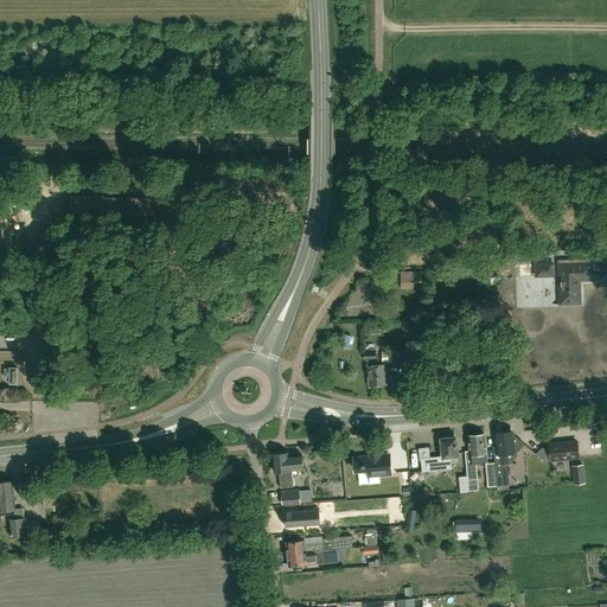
[(104,197),(104,196),(71,196),(71,217),(104,217),(104,216),(135,216),(151,216),(151,197),(135,197),(104,197)]
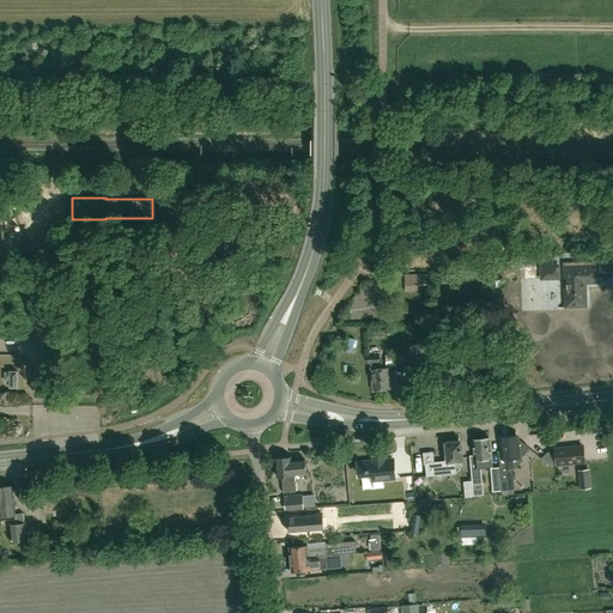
[(569,308),(587,307),(586,283),(599,281),(598,265),(568,266),(569,308)]
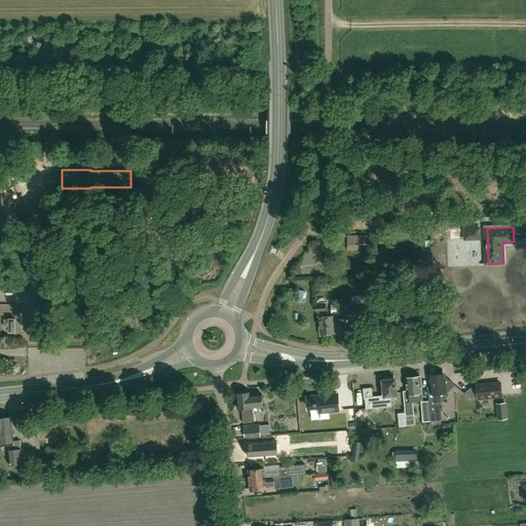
[(464,238),(480,238),(479,228),(464,229),(464,238)]
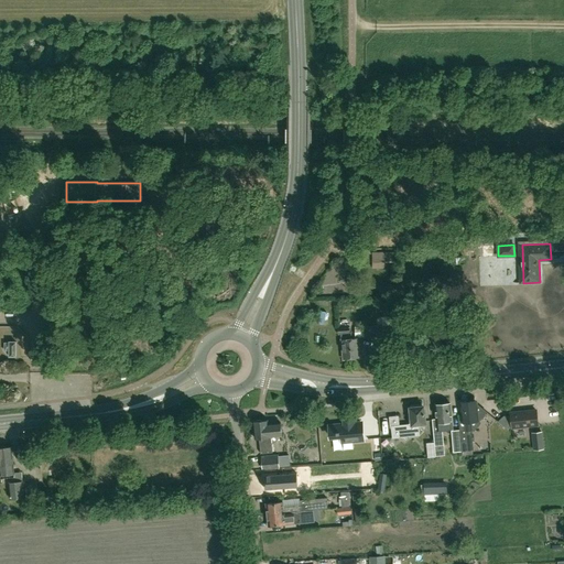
[(393,335),(392,324),(389,325),(365,327),(366,337),(390,335),(393,335)]
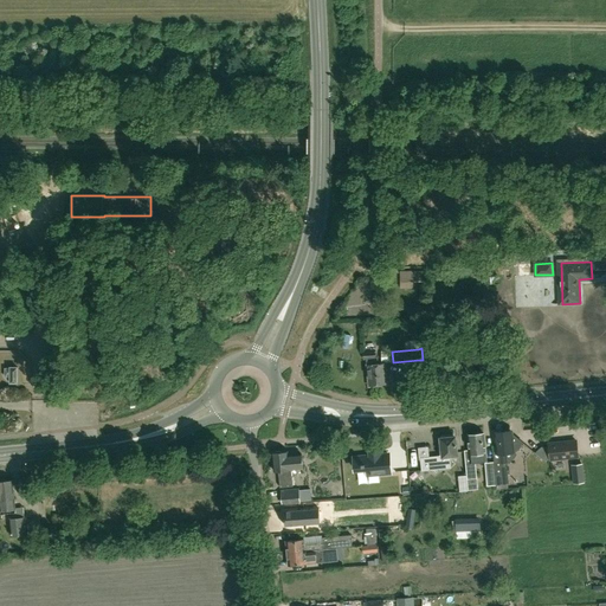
[(376,363),(375,358),(376,358),(375,350),(362,352),(363,359),(367,359),(369,386),(387,384),(385,362),(376,363)]
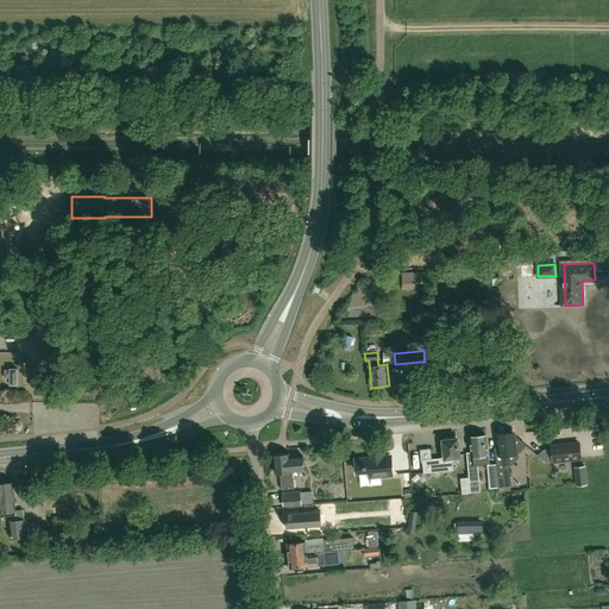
[(384,364),(393,363),(393,352),(383,352),(384,364)]
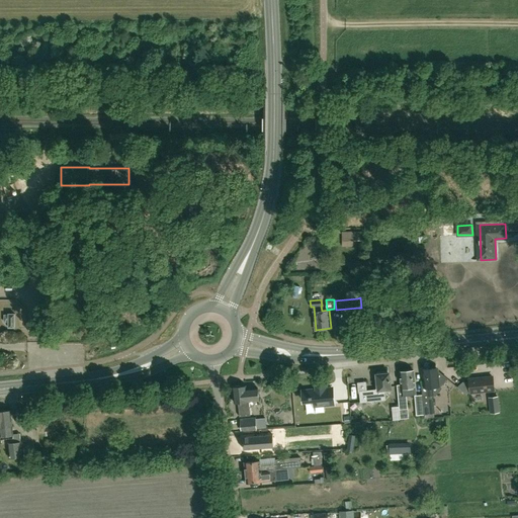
[(15,327),(15,314),(8,314),(8,315),(4,315),(4,322),(8,322),(8,327),(15,327)]
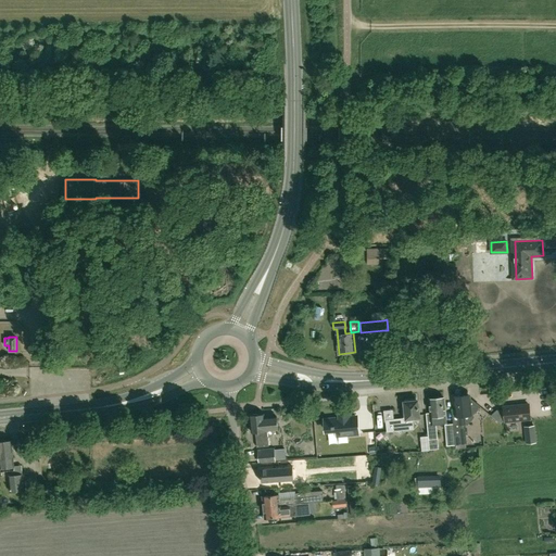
[(469,400),(469,394),(455,396),(456,407),(454,407),(455,414),(453,415),(453,424),(455,444),(467,443),(464,414),(474,413),(480,405),(471,399),(469,400)]
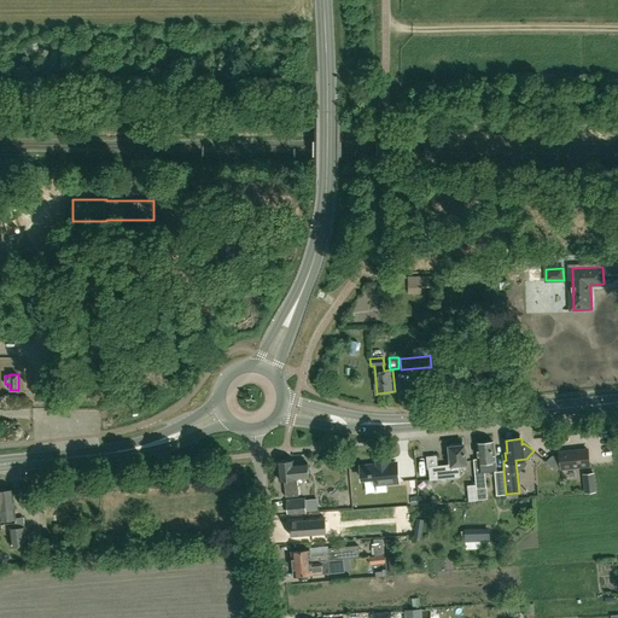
[(477,488),(487,487),(485,471),(496,470),(494,442),(477,443),(478,459),(473,459),(476,484),(477,488)]
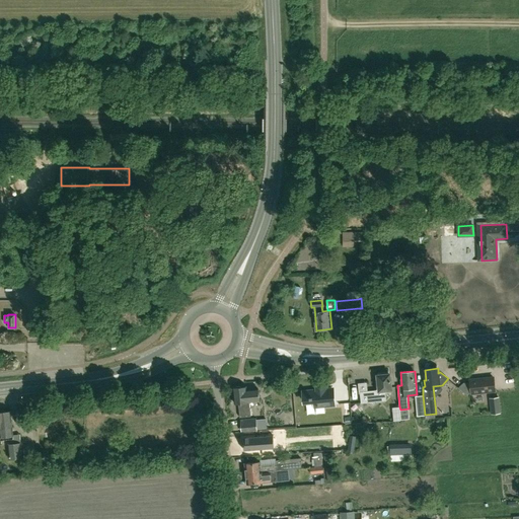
[(376,384),(377,390),(360,393),(361,403),(386,400),(385,390),(391,389),(390,373),(389,373),(389,372),(385,372),(382,373),(382,374),(377,375),(378,383),(376,384)]
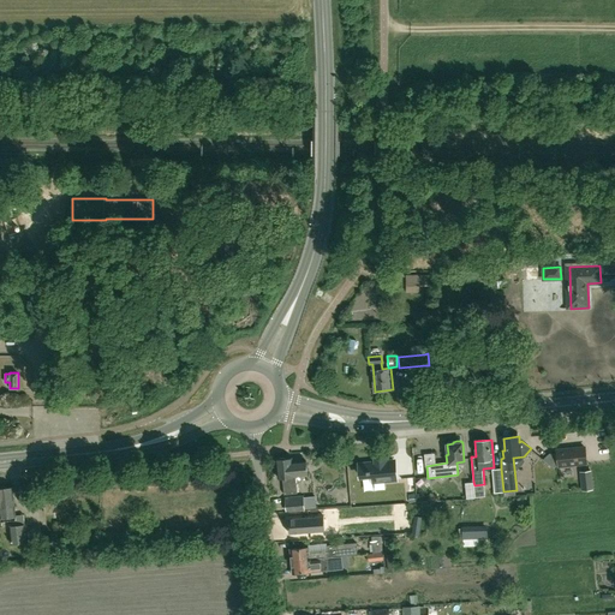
[(585,447),(565,449),(567,465),(586,464),(585,447)]
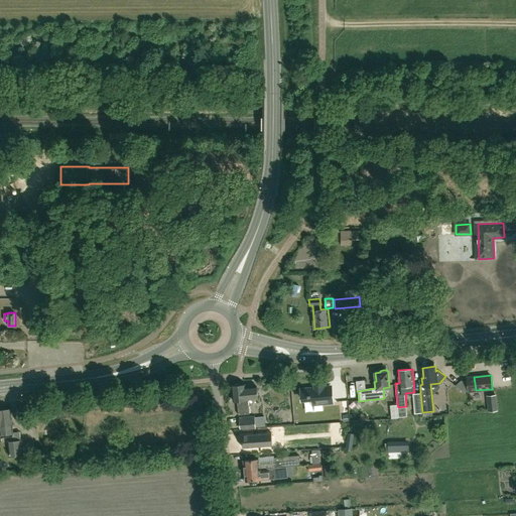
[(468,380),(462,380),(457,385),(464,391),(469,391),(468,380)]
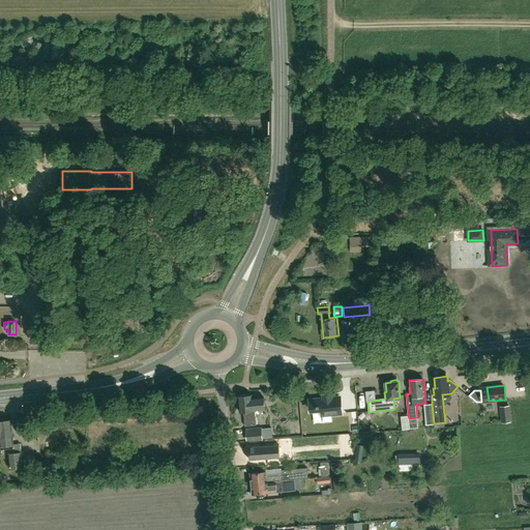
[(238,395),(239,411),(243,411),(244,425),(256,424),(255,410),(265,409),(264,406),(265,405),(265,401),(264,400),(263,396),(252,398),(252,394),(245,395),(244,394),(241,394),(240,395),(238,395)]
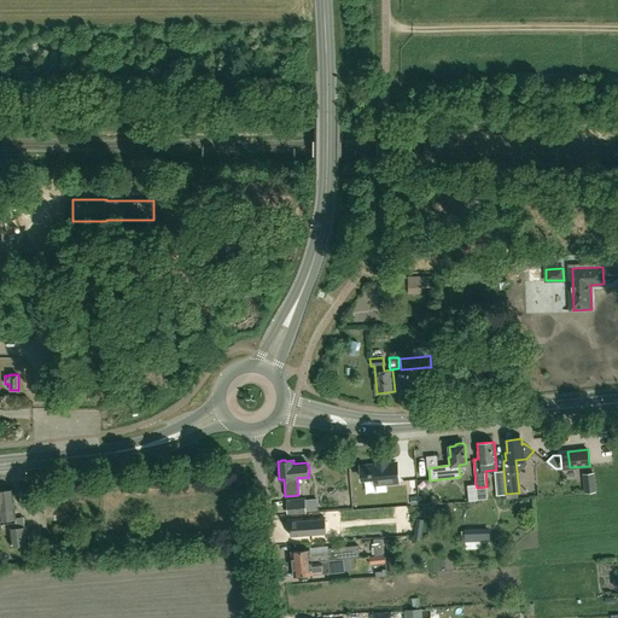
[(379,478),(360,481),(360,488),(372,488),(373,494),(404,491),(403,477),(391,477),(390,467),(378,468),(379,478)]
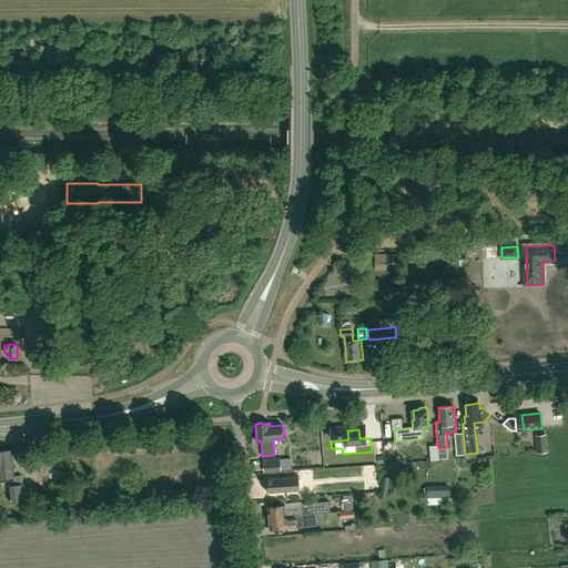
[(457,455),(465,454),(463,433),(455,434),(457,455)]
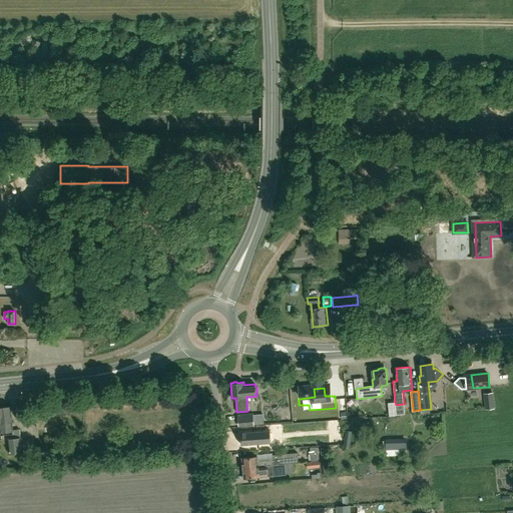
[(494,408),(492,394),(484,394),(486,409),(489,409),(494,408)]
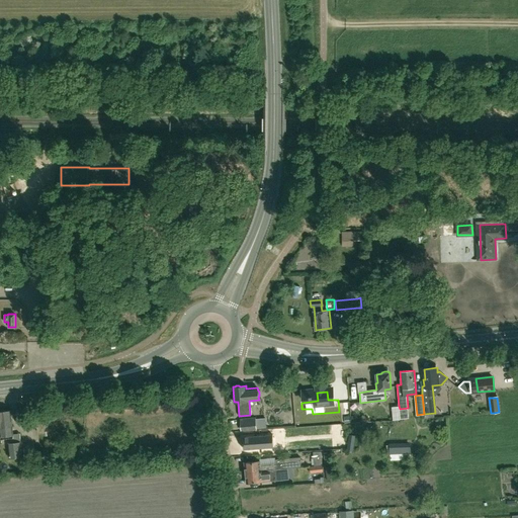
[(0,438),(0,439),(11,437),(12,442),(7,443),(9,458),(23,457),(21,441),(20,441),(20,433),(13,434),(11,410),(5,411),(3,410),(1,410),(0,411),(0,438)]
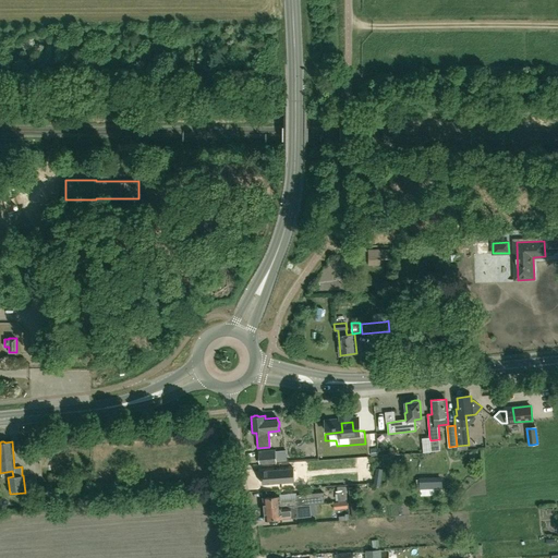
[(276,450),(276,449),(258,451),(259,463),(276,462),(287,461),(286,450),(276,450)]
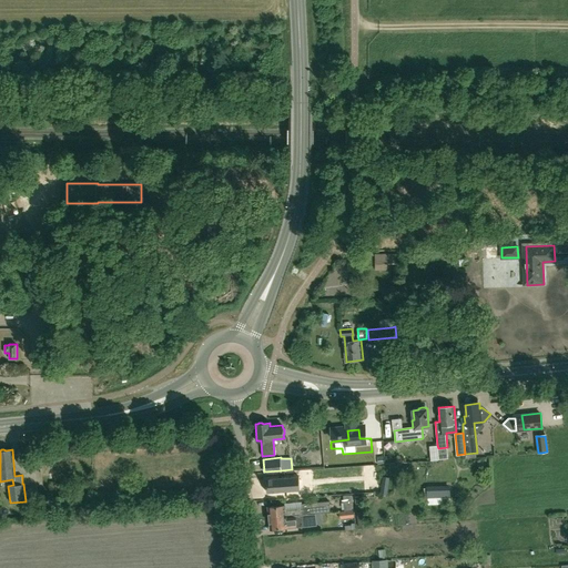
[(266,480),(267,490),(303,488),(302,477),(266,480)]
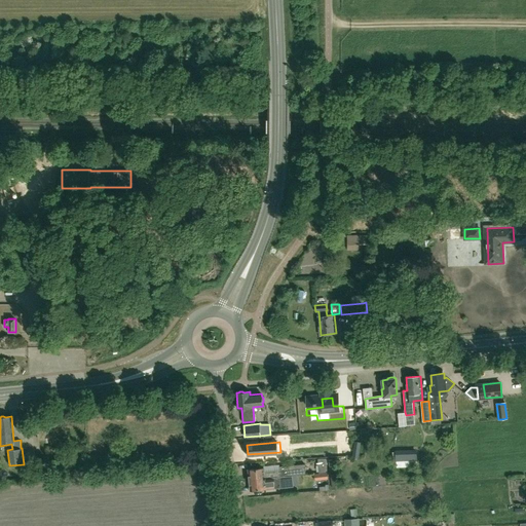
[(415,458),(415,453),(415,451),(405,451),(396,452),(397,462),(416,461),(415,458)]
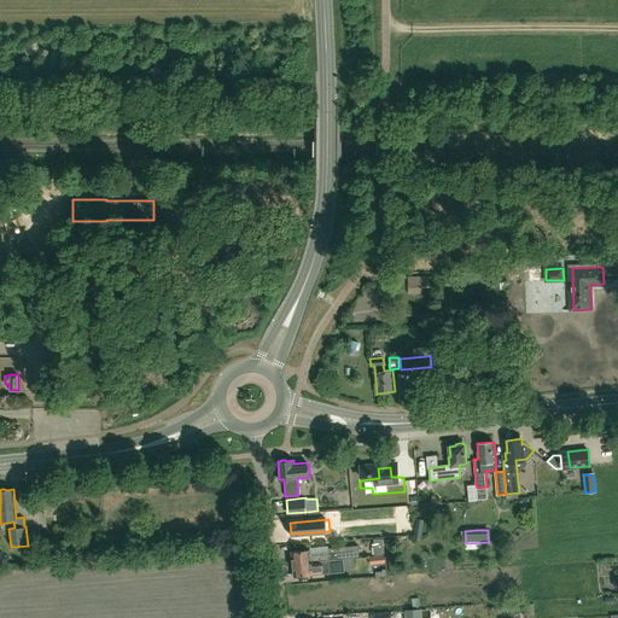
[(29,547),(42,546),(41,535),(28,536),(29,547)]
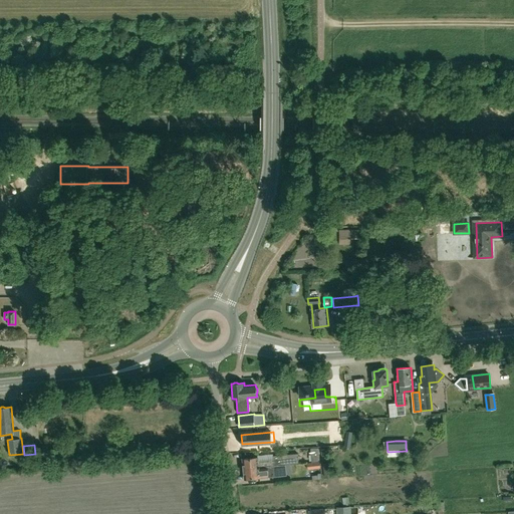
[(284,458),(284,456),(280,456),(273,457),(273,459),(258,461),(257,457),(243,458),(244,468),(270,465),(275,465),(275,466),(278,465),(285,465),(293,464),(300,464),(300,457),(293,457),(284,458)]
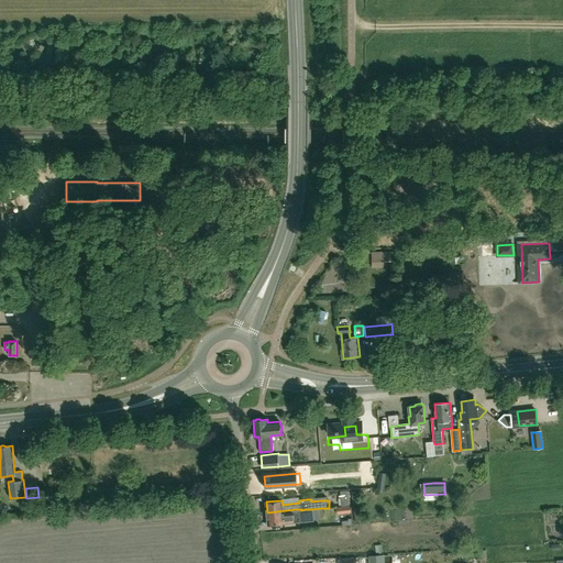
[(268,523),(285,522),(285,523),(315,521),(312,509),(305,509),(301,510),(301,509),(296,509),(267,512),(268,523)]
